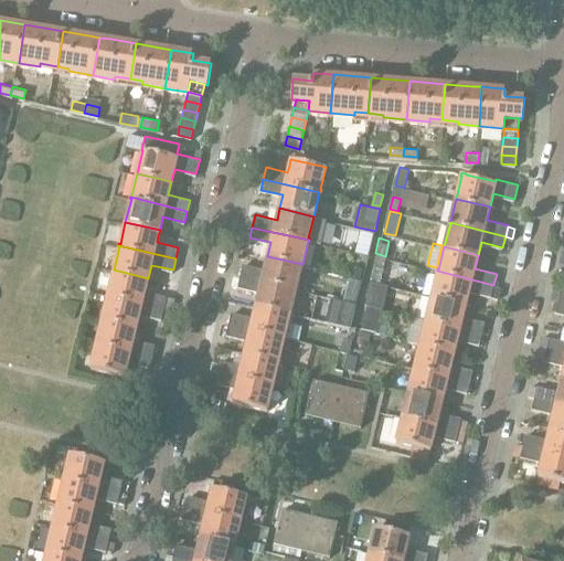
[(241,274),(297,288),(298,286),(297,286),(302,264),(267,256),(265,268),(243,263),(241,274)]
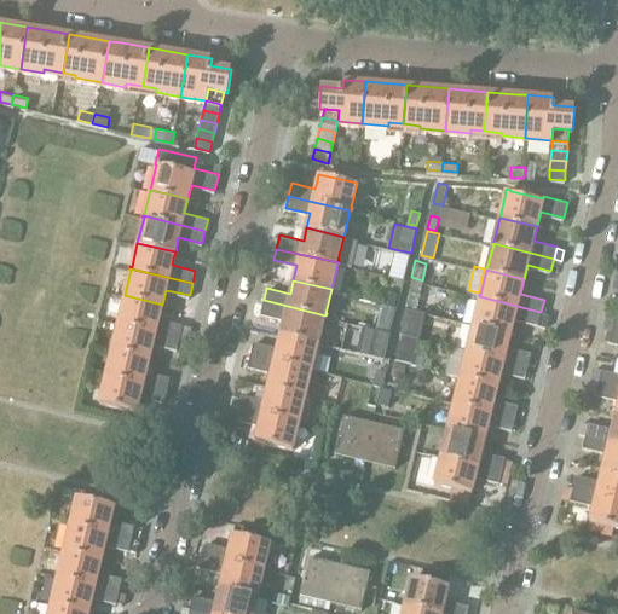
[(396,306),(399,291),(386,289),(383,302),(396,306)]
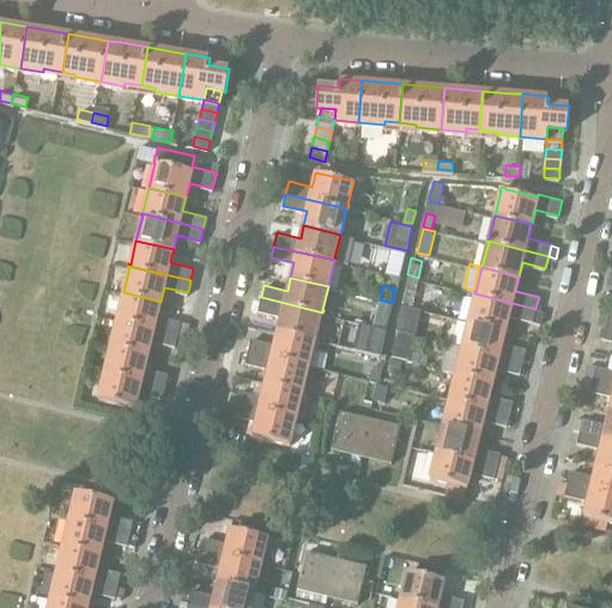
[(414,291),(406,289),(403,301),(412,303),(414,291)]
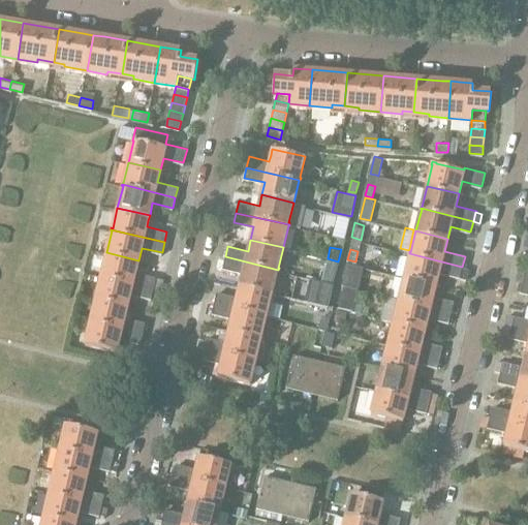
[(138,260),(106,252),(101,273),(100,273),(100,274),(153,287),(156,276),(135,271),(138,260)]
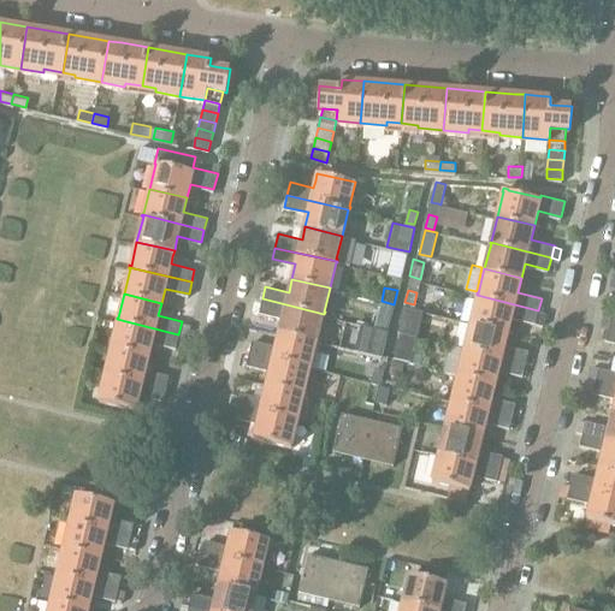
[(478,296),(472,321),(508,330),(513,315),(536,321),(538,310),(477,295),(477,296),(478,296)]
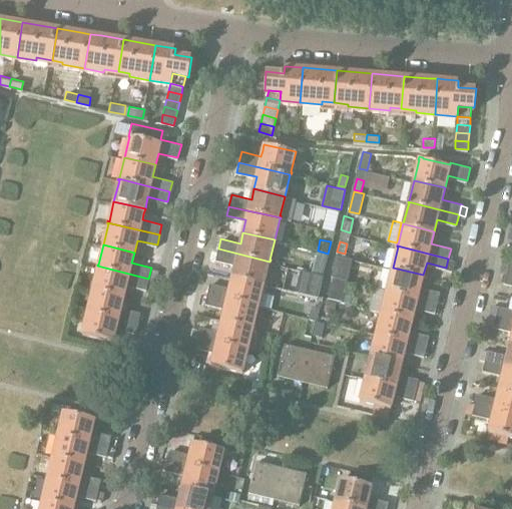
[(232,276),(264,284),(269,262),(270,263),(270,262),(218,248),(215,259),(235,264),(232,276)]
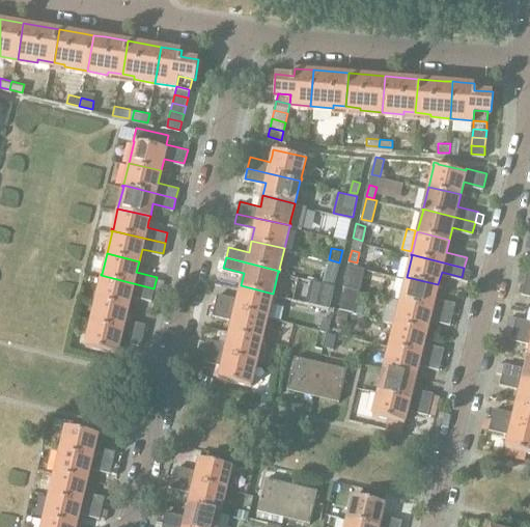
[(329,260),(324,281),(334,284),(340,264),(329,260)]
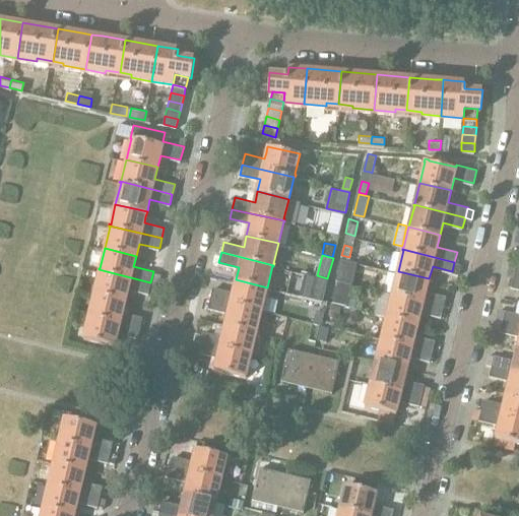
[(336,280),(337,280),(351,284),(358,262),(341,258),(336,280)]
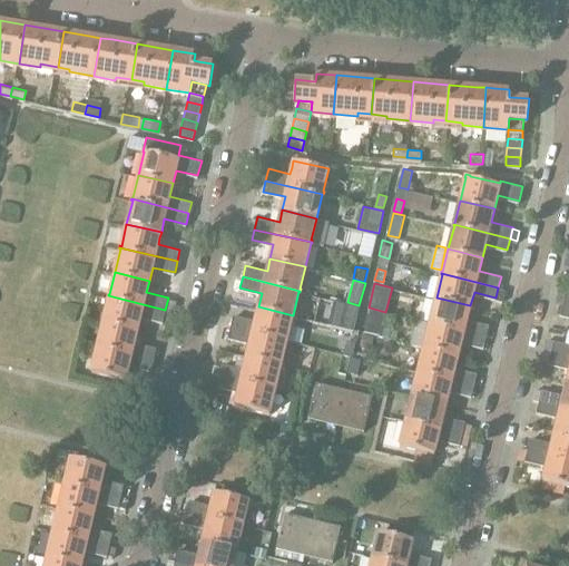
[(559,289),(556,301),(562,303),(566,290),(559,289)]
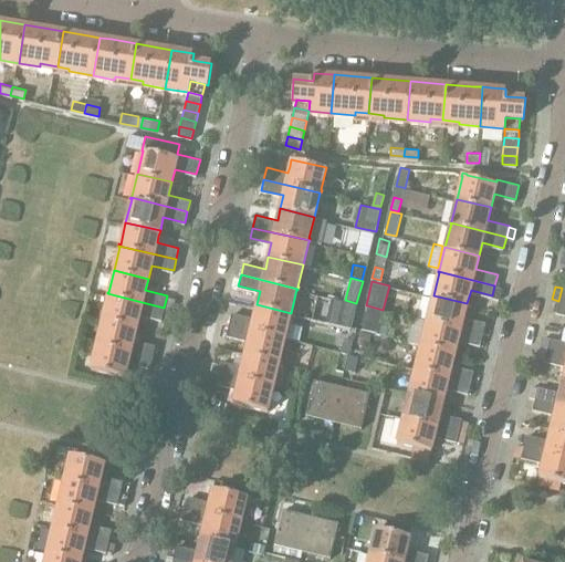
[(103,319),(137,326),(139,313),(161,319),(164,308),(107,293),(107,294),(108,294),(103,319)]
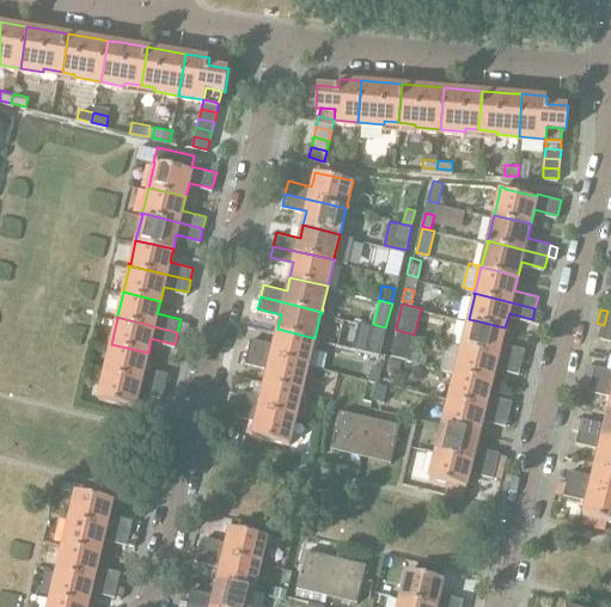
[(181,319),(177,332),(185,335),(189,322),(181,319)]
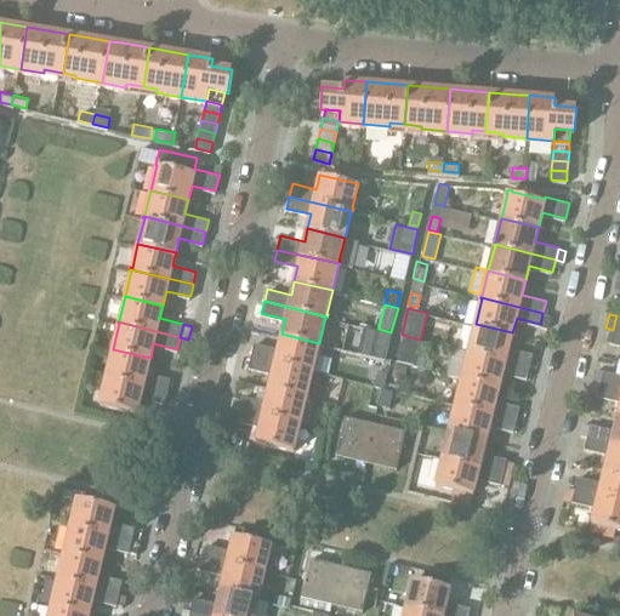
[(468,348),(467,349),(530,366),(533,353),(510,347),(512,332),(476,324),(468,348)]
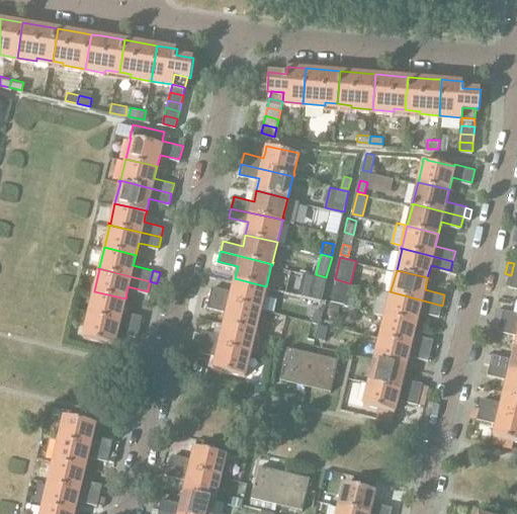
[(306,272),(299,294),(322,300),(327,277),(306,272)]
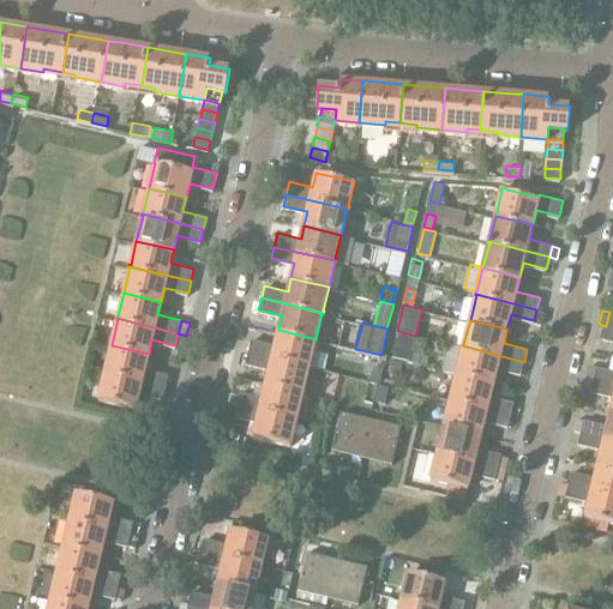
[(248,350),(311,366),(312,365),(310,363),(316,339),(278,330),(275,343),(252,338),(248,350)]
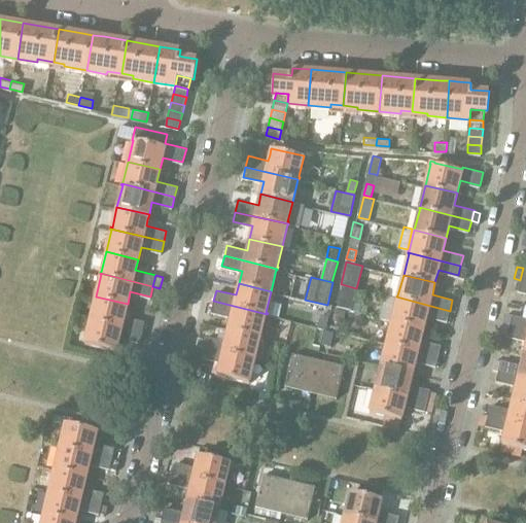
[(356,288),(342,284),(338,305),(352,308),(356,288)]
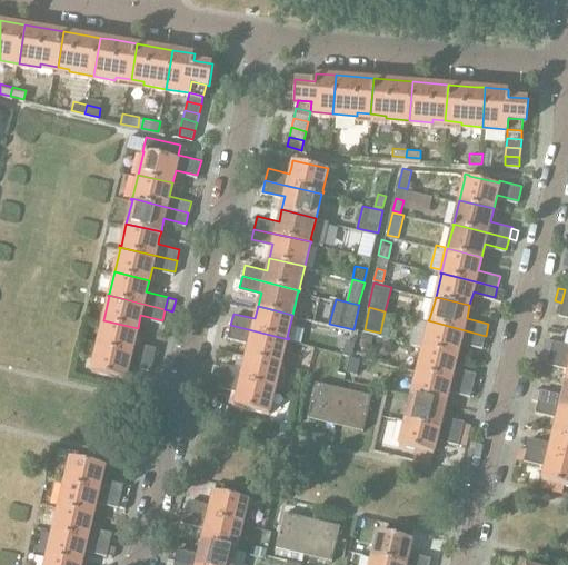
[(96,345),(153,358),(156,347),(135,343),(138,328),(103,320),(98,343),(97,343),(96,345)]
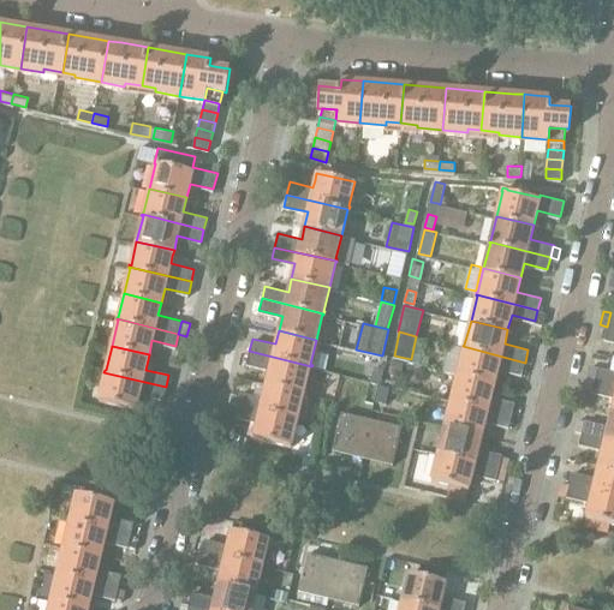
[(464,348),(458,374),(495,382),(499,369),(522,375),(525,363),(463,346),(463,348),(464,348)]
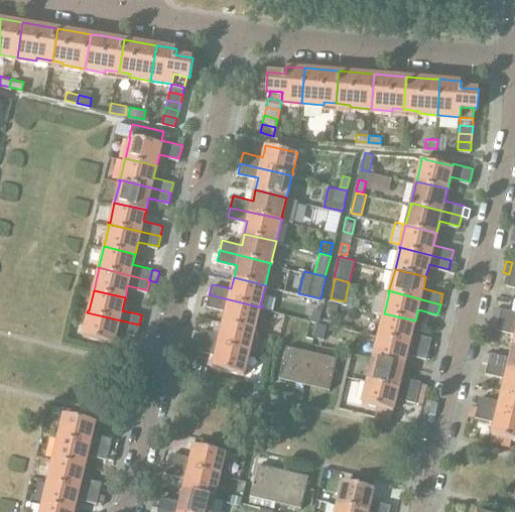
[(224,322),(255,329),(260,308),(261,308),(261,307),(209,294),(207,304),(227,309),(224,322)]
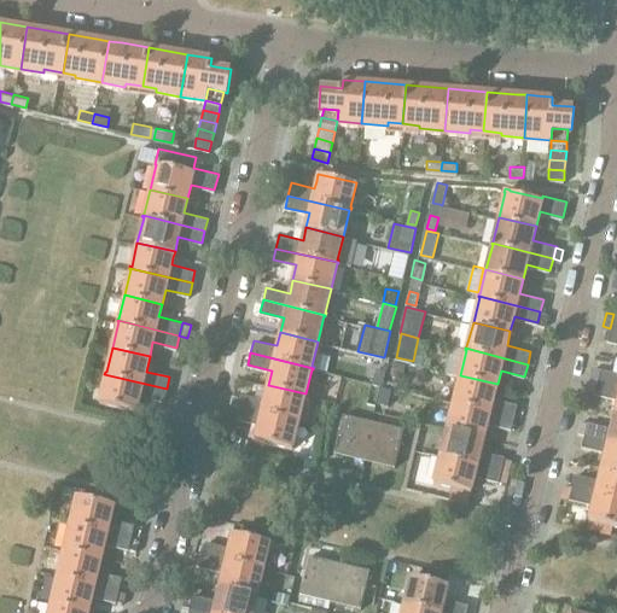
[(405,362),(393,360),(390,373),(401,377),(405,362)]
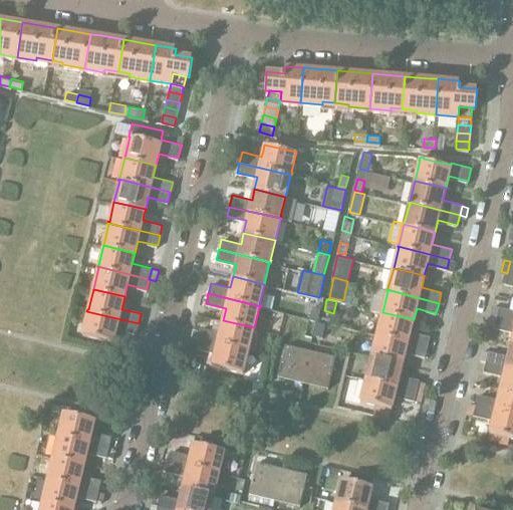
[(315,319),(317,319),(320,306),(312,304),(309,317),(315,319)]
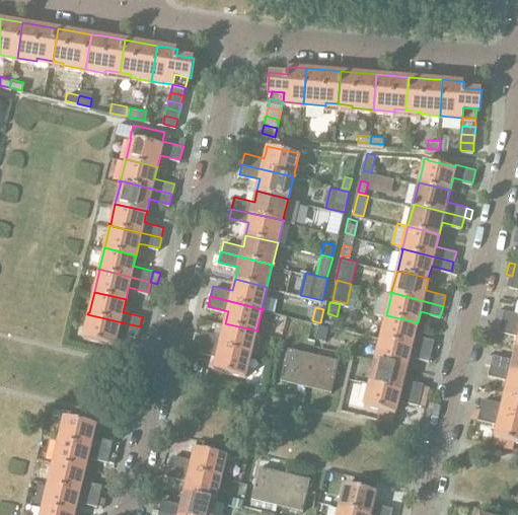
[(498,307),(496,317),(502,319),(504,309),(498,307)]
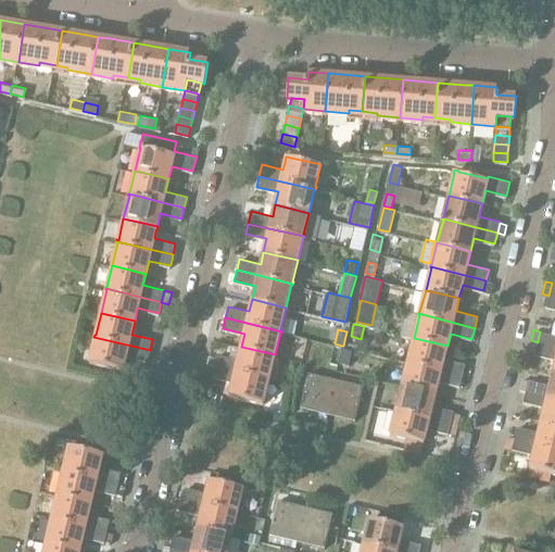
[(538,342),(554,347),(554,335),(540,331),(538,342)]
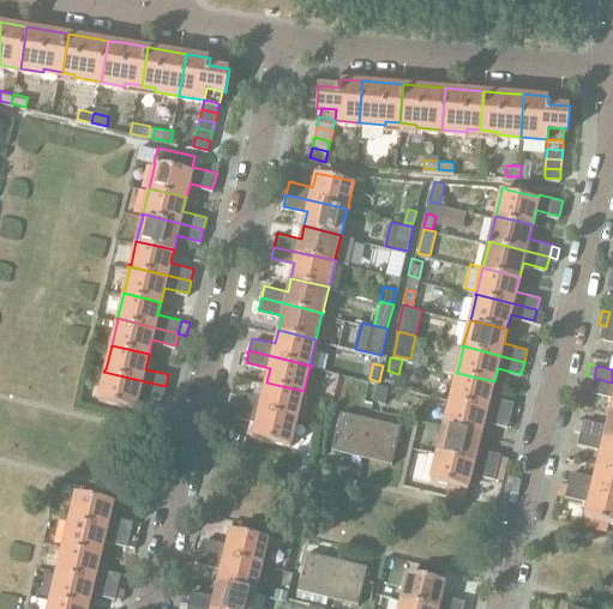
[(166,386),(103,372),(103,373),(104,373),(98,398),(136,406),(139,392),(163,398),(166,386)]
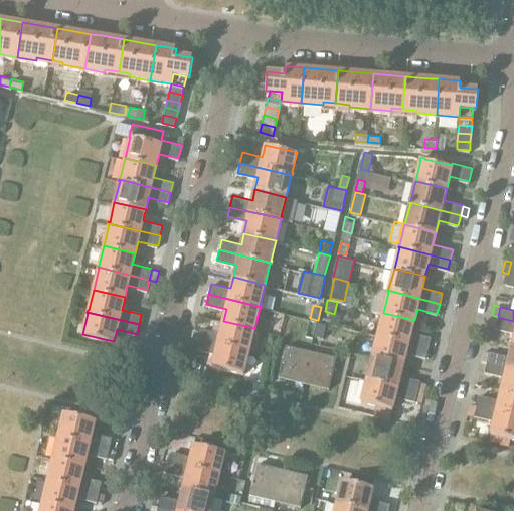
[(376,333),(376,334),(429,347),(432,336),(411,332),(414,320),(383,313),(378,333),(376,333)]
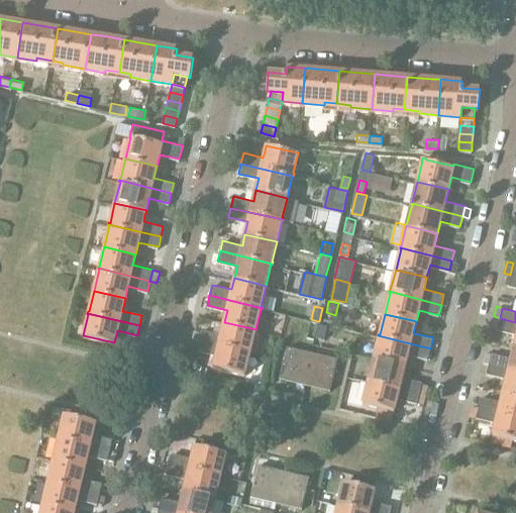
[(491,326),(497,328),(499,321),(500,318),(494,316),(491,326)]
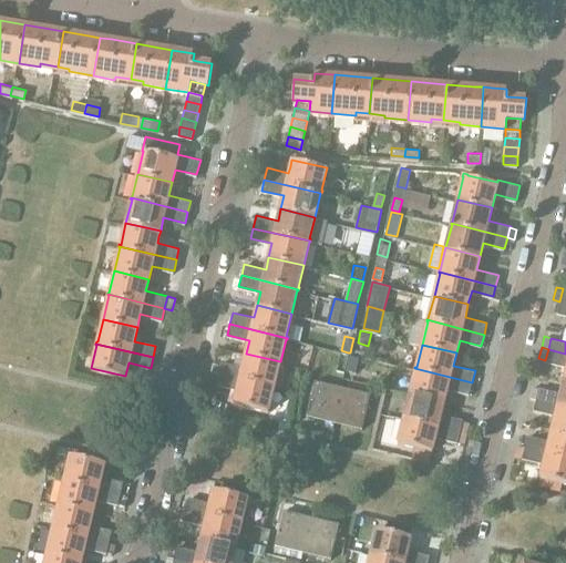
[(565,372),(564,378),(565,379),(565,354),(548,349),(547,352),(545,360),(565,365),(565,372)]
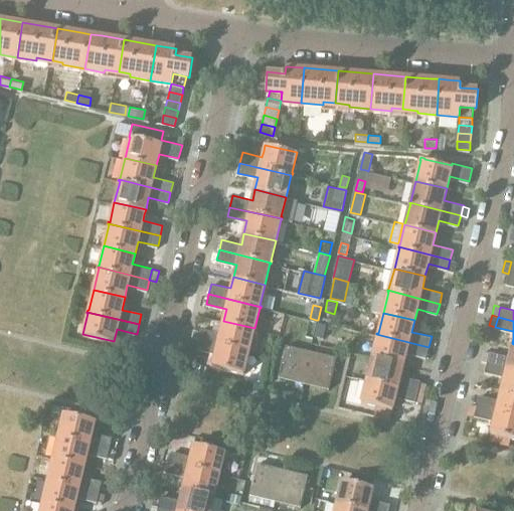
[(220,332),(215,331),(201,327),(198,338),(250,350),(250,348),(249,348),(254,328),(223,321),(220,332)]
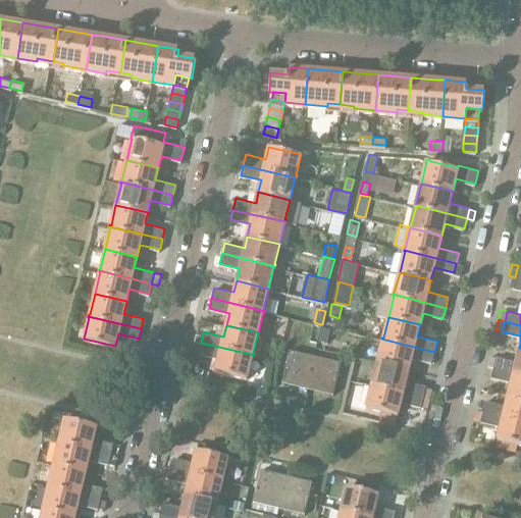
[(322,326),(319,339),(327,341),(330,328),(322,326)]
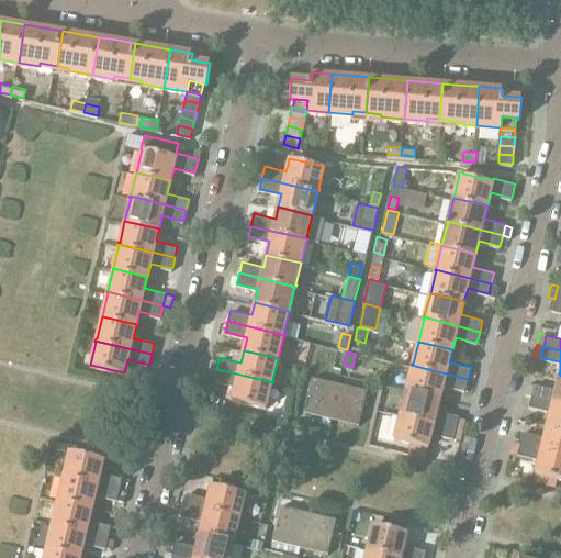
[(412,367),(406,389),(440,398),(444,384),(466,389),(468,379),(411,365),(411,366),(412,367)]
